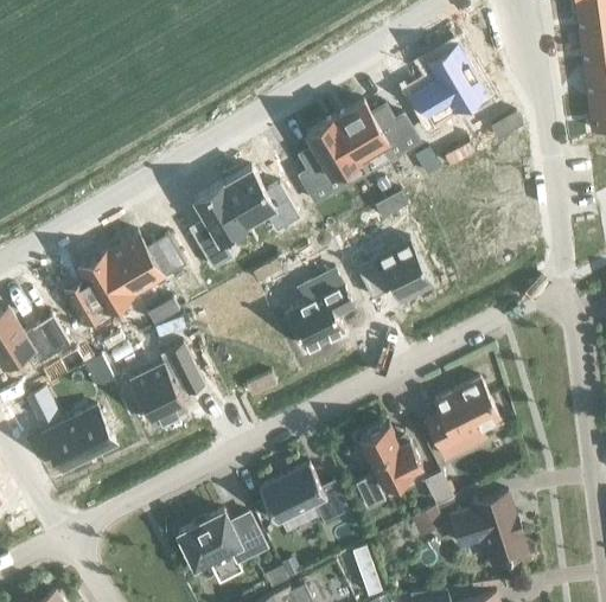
[(605,0),(592,0),(575,2),(580,34),(605,31),(605,0)]
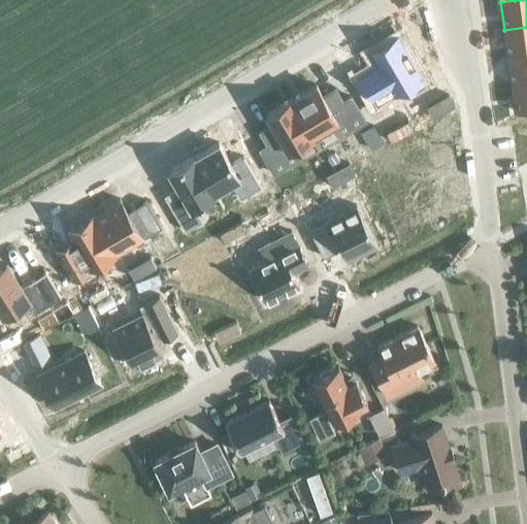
[(526,27),(504,30),(507,59),(526,55),(526,27)]
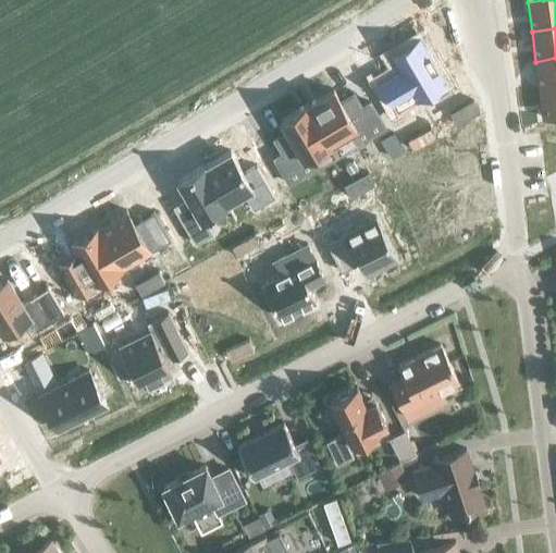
[(399,72),(380,84),(397,115),(447,86),(421,41),(392,58),(399,72)]
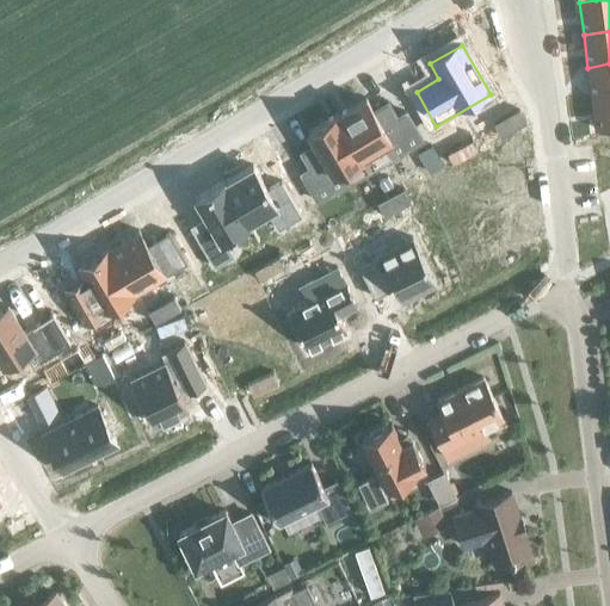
[(609,63),(587,68),(592,100),(609,97),(609,63)]
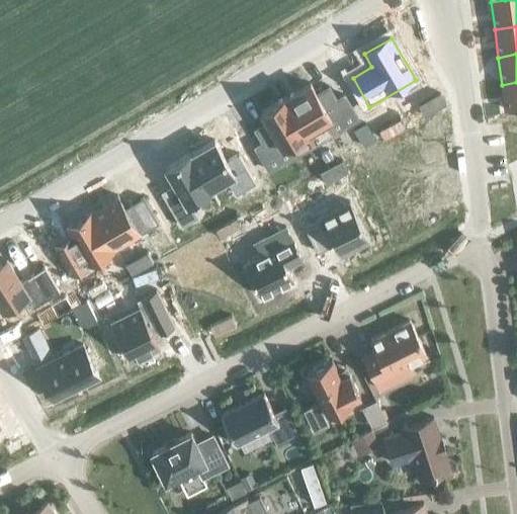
[(516,82),(502,85),(505,112),(516,110),(516,82)]
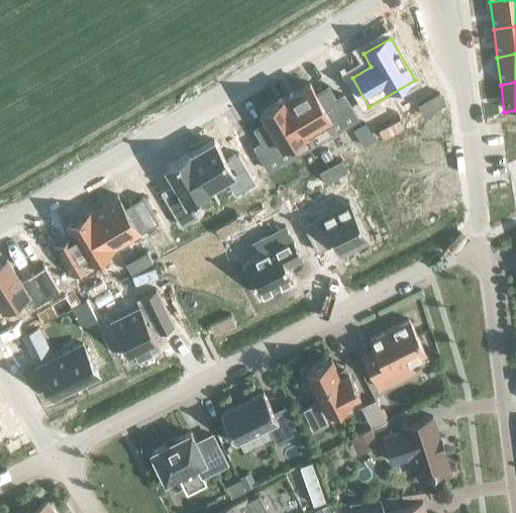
[(307,135),(325,125),(332,137),(358,122),(344,98),(336,102),(329,90),(317,97),(311,86),(286,100),(307,135)]
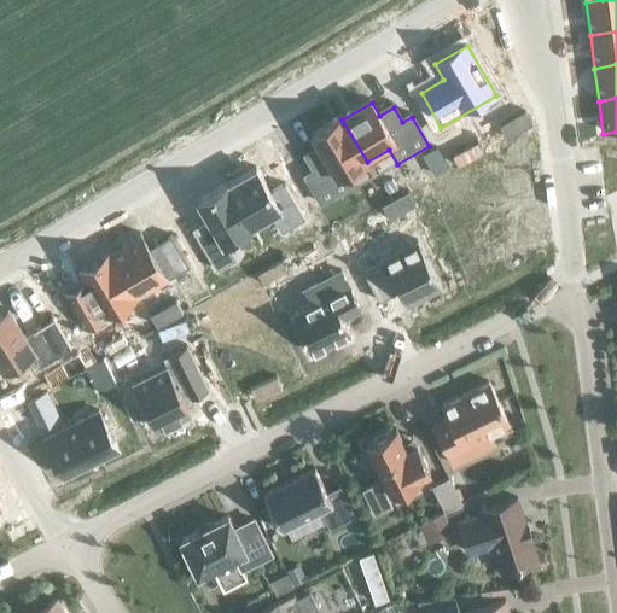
[(306,179),(322,208),(354,190),(345,175),(367,162),(342,120),(313,136),(320,150),(306,158),(315,174),(306,179)]
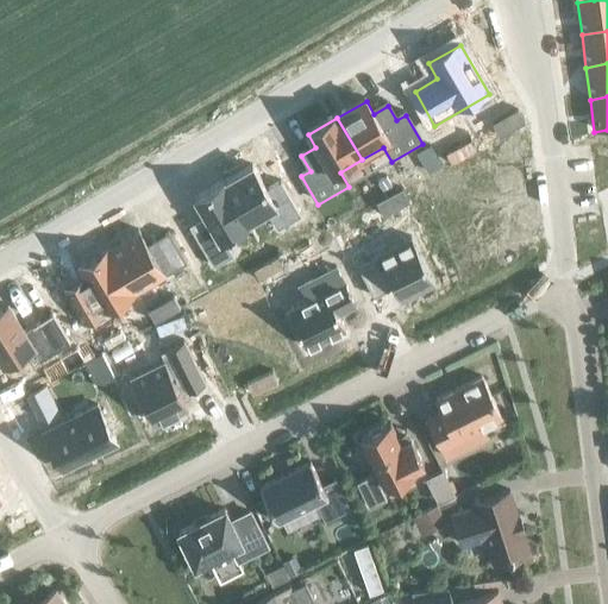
[(431,150),(418,157),(430,176),(443,169),(431,150)]
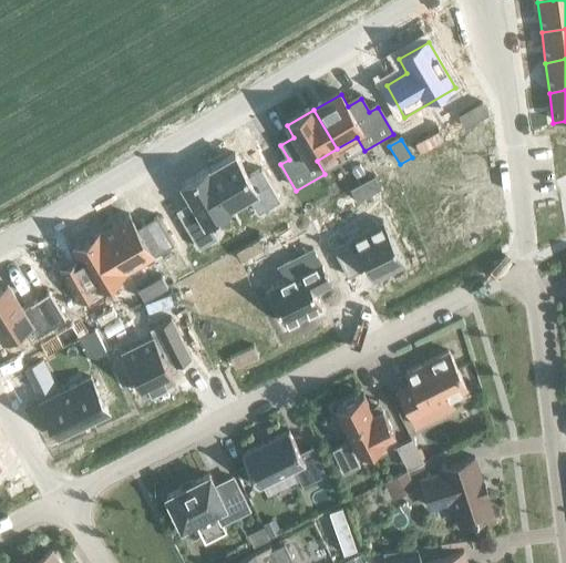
[(236,157),(209,173),(232,212),(249,202),(259,218),(281,206),(263,173),(249,181),(236,157)]
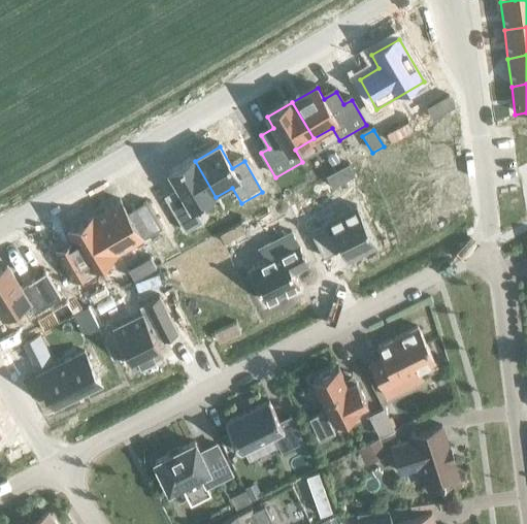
[(182,197),(167,204),(185,235),(202,225),(194,210),(217,198),(216,197),(195,161),(194,160),(169,174),(182,197)]
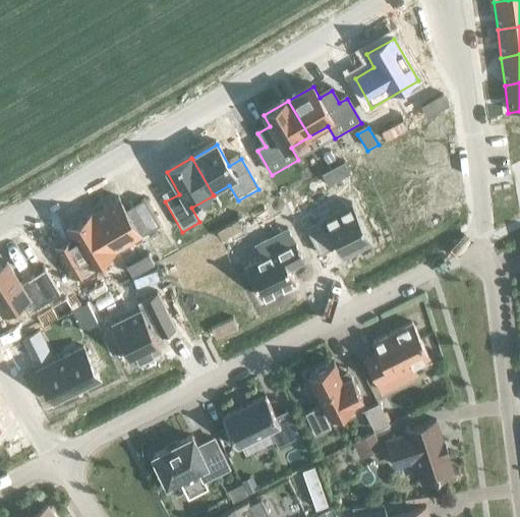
[(385,192),(383,193),(399,226),(447,203),(430,170),(400,185),(393,172),(379,179),(385,192)]
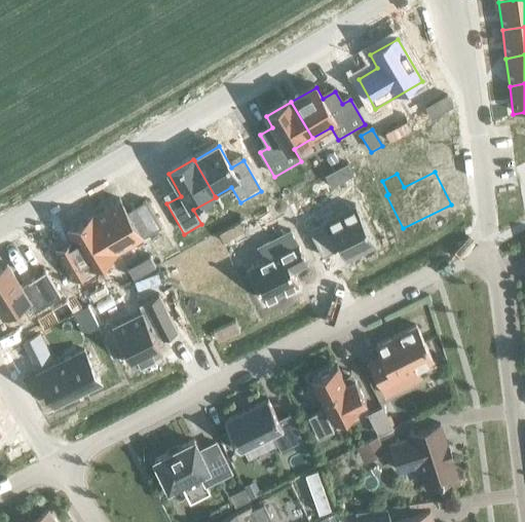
[(121,201),(95,217),(117,256),(162,229),(147,202),(128,214),(121,201)]
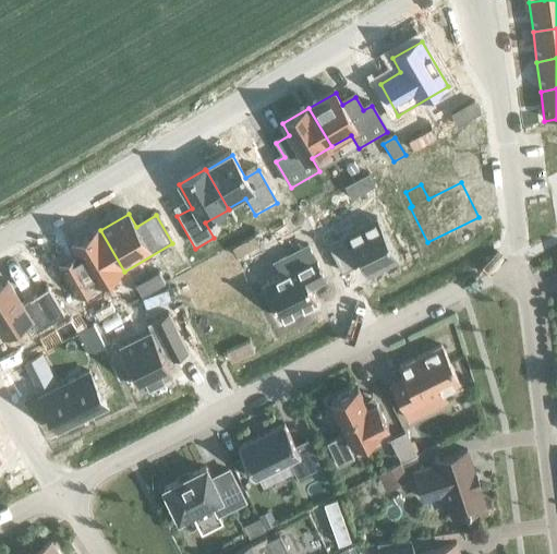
[(377,220),(328,245),(343,276),(362,266),(368,279),(399,263),(377,220)]
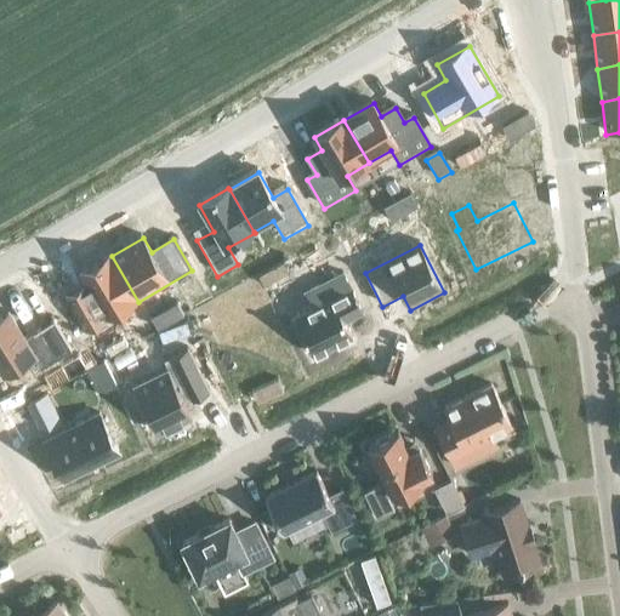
[(90,289),(68,301),(87,332),(138,302),(112,256),(81,274),(90,289)]
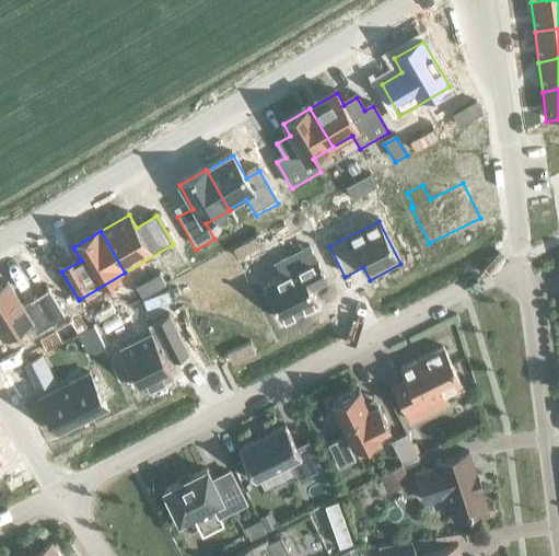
[(284,278),(266,287),(284,322),(318,304),(313,292),(328,285),(310,248),(278,265),(284,278)]
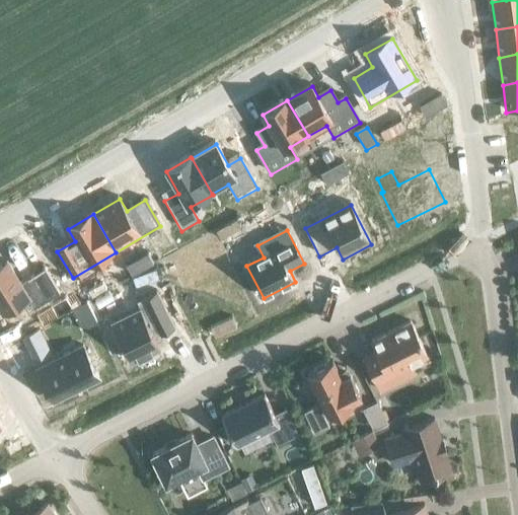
[(8,264),(0,268),(0,309),(3,315),(28,300),(34,310),(60,295),(45,270),(20,285),(8,264)]
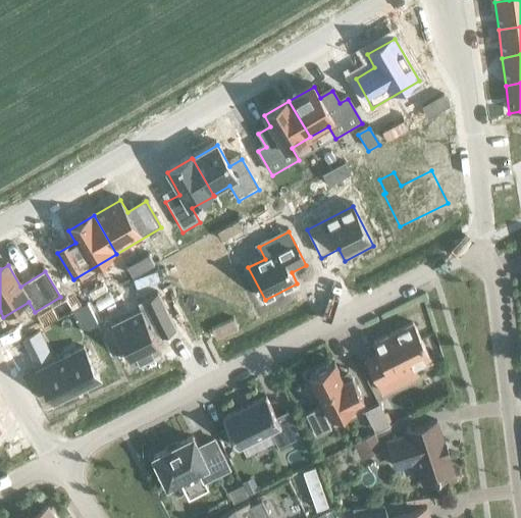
[(148,309),(113,326),(134,367),(163,353),(157,342),(177,331),(159,295),(144,302),(148,309)]
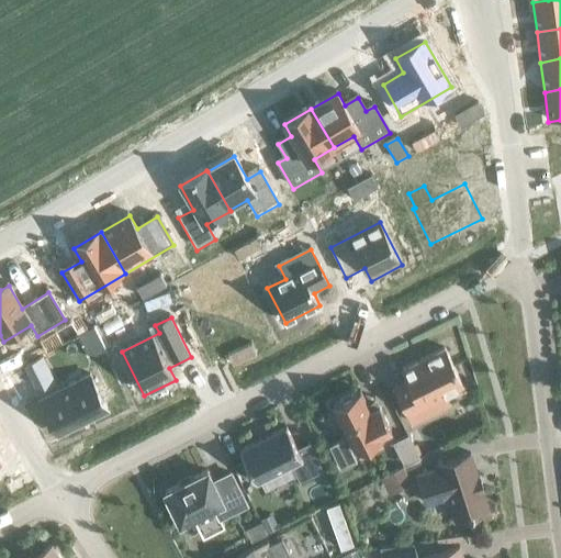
[(395,391),(413,426),(437,414),(433,405),(463,389),(445,352),(403,372),(408,384),(395,391)]
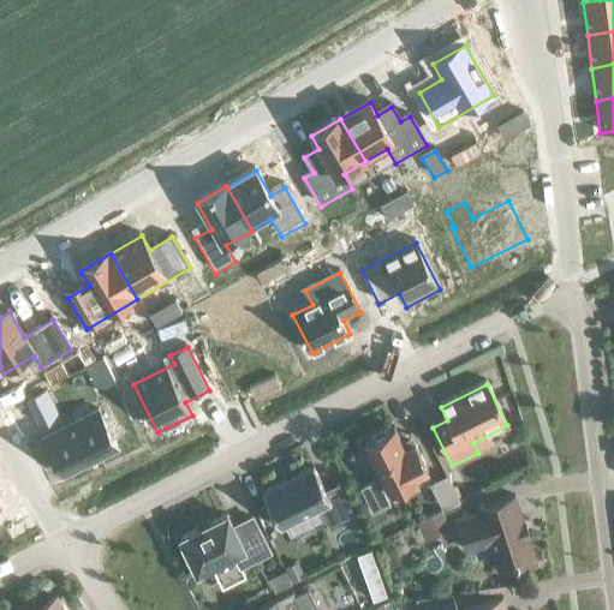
[(29,404),(42,431),(61,422),(48,394),(29,404)]
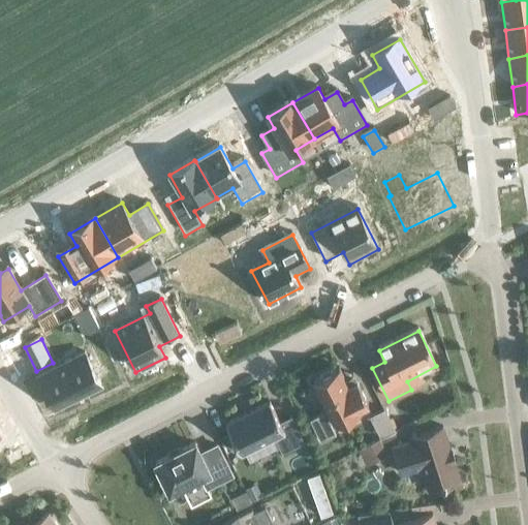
[(39,378),(55,411),(102,389),(85,356),(39,378)]
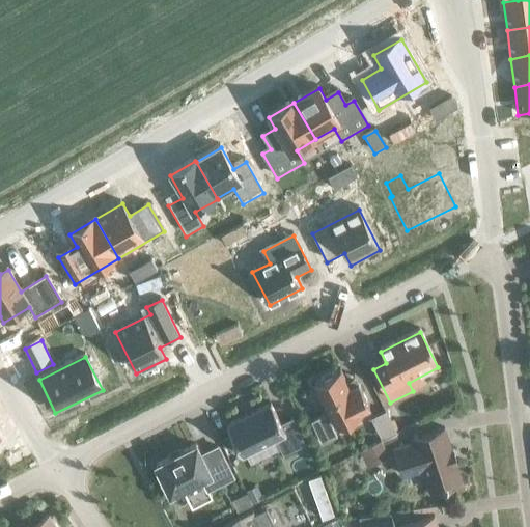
[(361,413),(370,409),(358,386),(350,390),(340,371),(315,385),(331,415),(327,417),(326,417),(311,424),(323,446),(337,439),(331,425),(335,424),(336,426),(362,414),(361,413)]
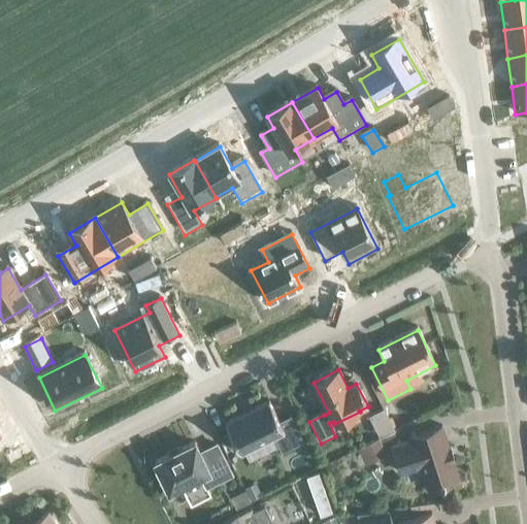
[(291,419),(280,425),(269,404),(253,413),(241,418),(242,418),(226,426),(241,457),(274,440),(282,455),(304,445),(291,419)]
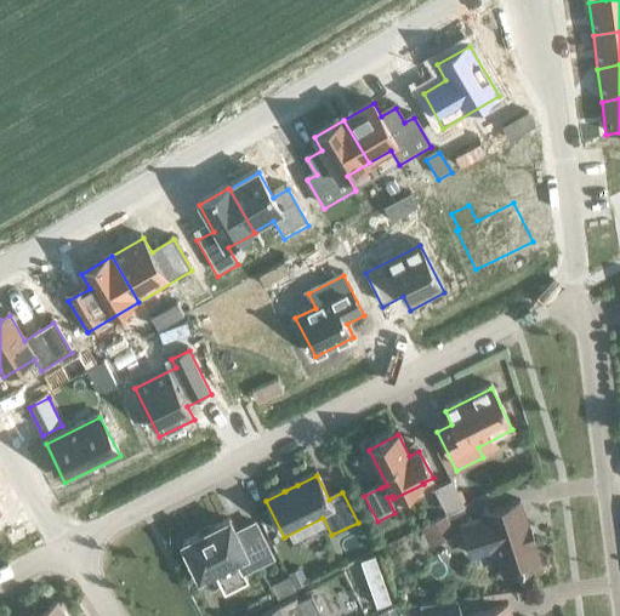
[(448,518),(465,509),(451,484),(434,492),(448,518)]
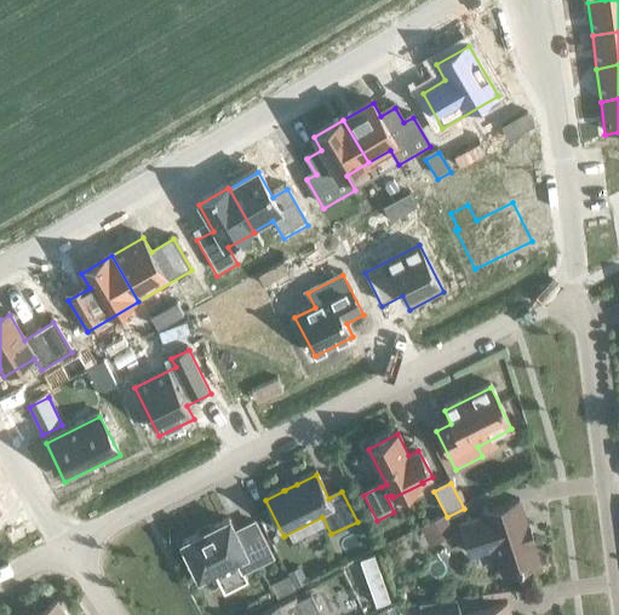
[(528,529),(520,504),(483,516),(485,519),(462,528),(471,558),(494,551),(503,576),(540,565),(533,544),(534,542),(529,529),(528,529)]
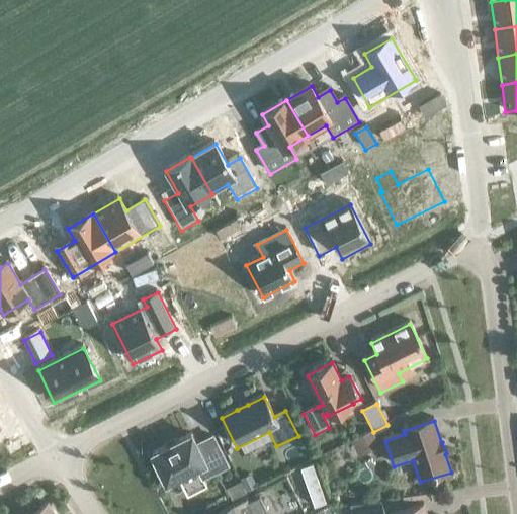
[(352,443),(359,459),(380,449),(372,433),(352,443)]
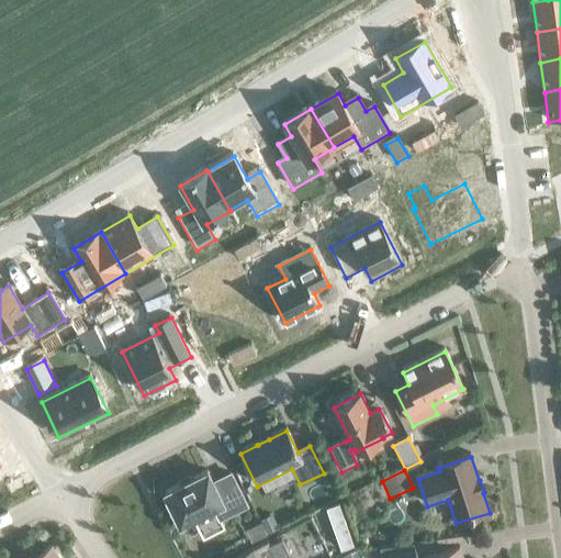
[(208,473),(166,495),(181,526),(214,509),(221,522),(247,509),(232,477),(214,486),(208,473)]
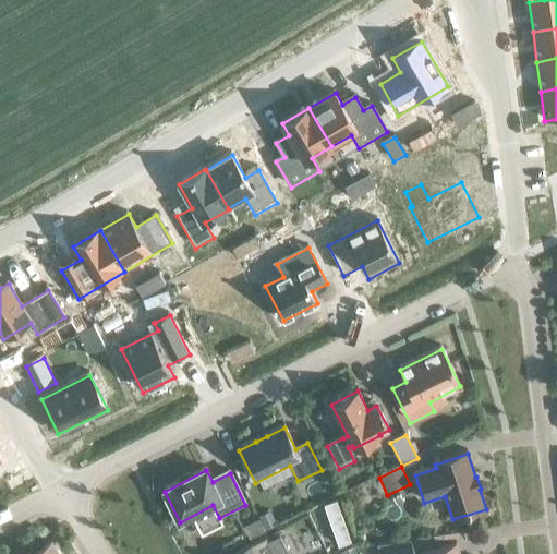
[(325,508),(339,550),(352,545),(337,504),(325,508)]
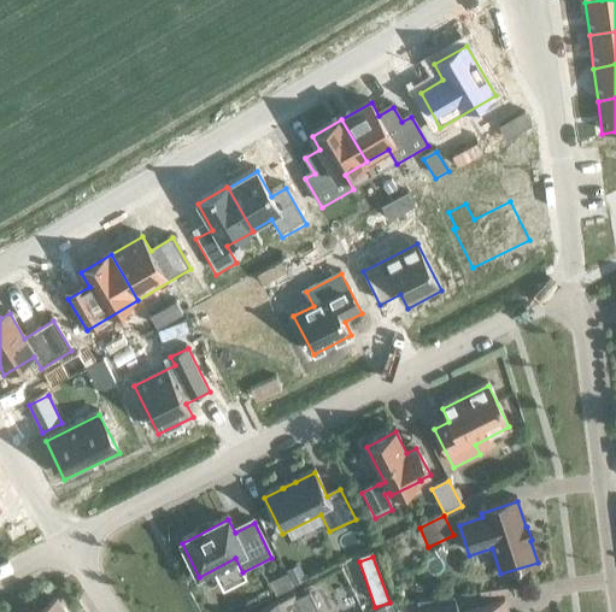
[(301,611),(294,596),(267,611),(301,611)]
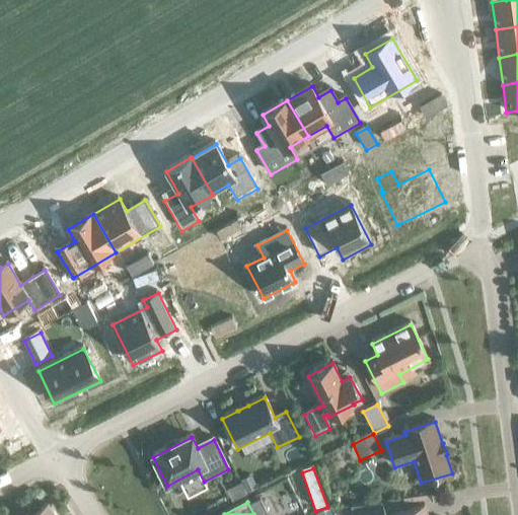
[(56,514),(49,504),(32,514),(56,514)]
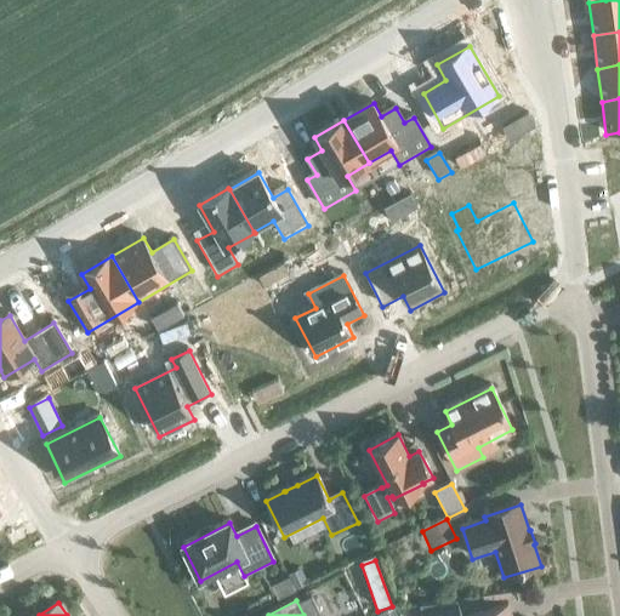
[(461,615),(458,603),(420,608),(422,615),(461,615)]
